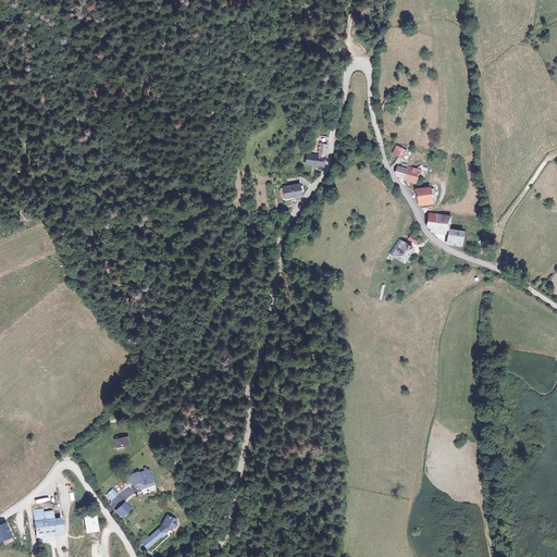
[(327,146),(319,144),(317,152),(319,152),(318,156),(307,153),(305,163),(321,166),(324,158),(327,146)]
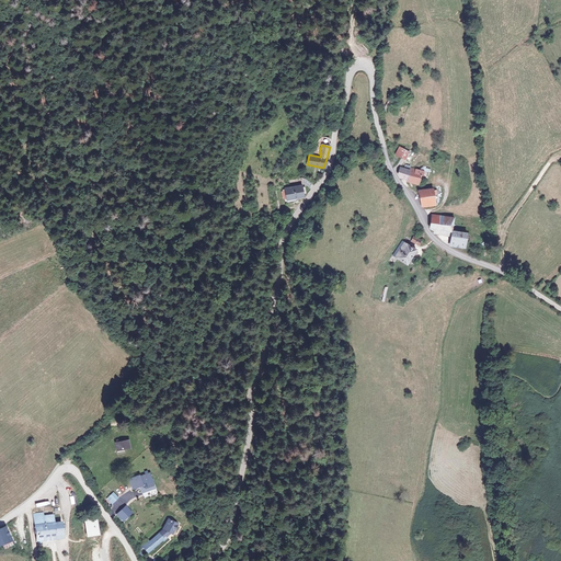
[(410,150),(400,146),(396,153),(405,159),(410,150)]
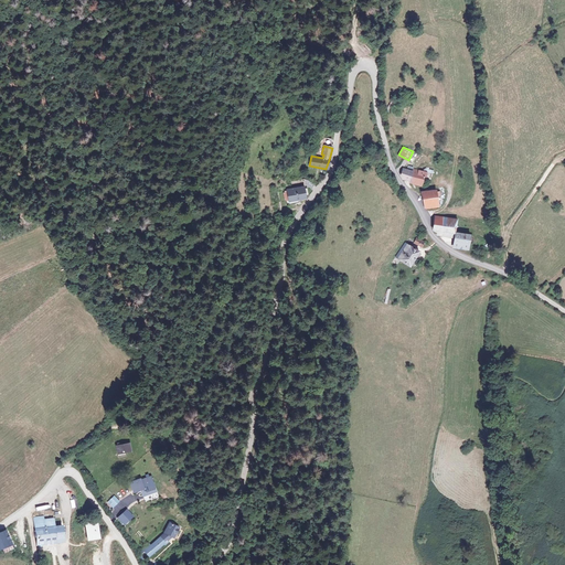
[(414,168),(409,166),(407,170),(404,168),(401,174),(405,179),(411,180),(409,182),(415,184),(422,187),(424,181),(423,181),(424,178),(425,178),(426,173),(419,171),(414,170),(414,168)]
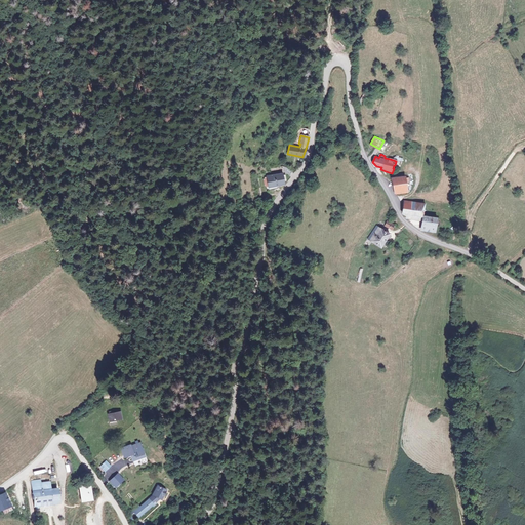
[(270,167),(272,174),(283,173),(284,173),(284,166),(270,167)]
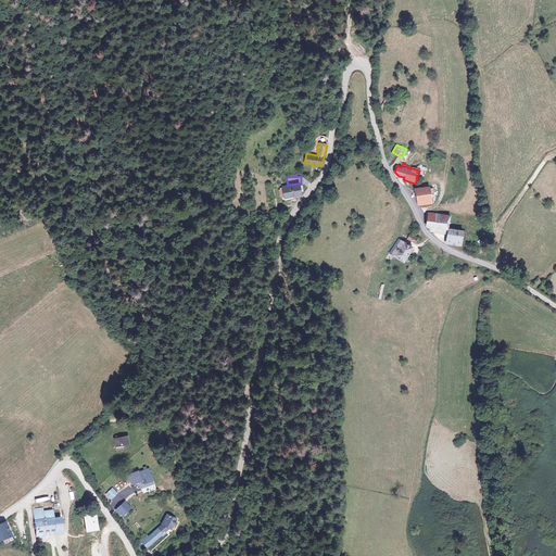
[(288,185),(282,186),(283,196),(301,194),(300,184),(288,185)]
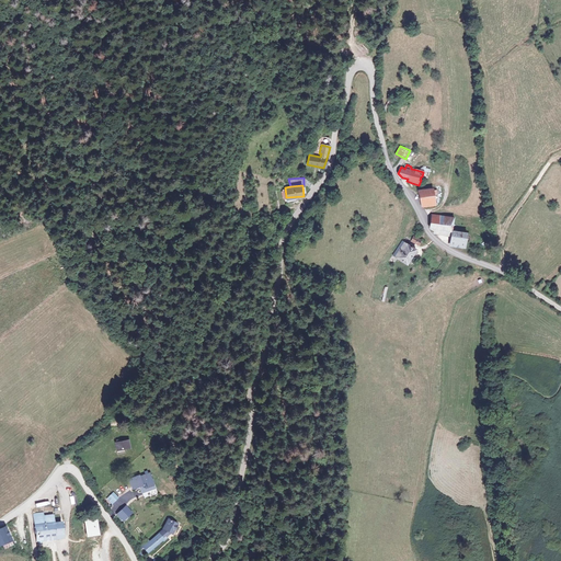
[(434,190),(419,190),(420,203),(435,203),(434,194),(437,194),(437,191),(435,191),(434,190)]
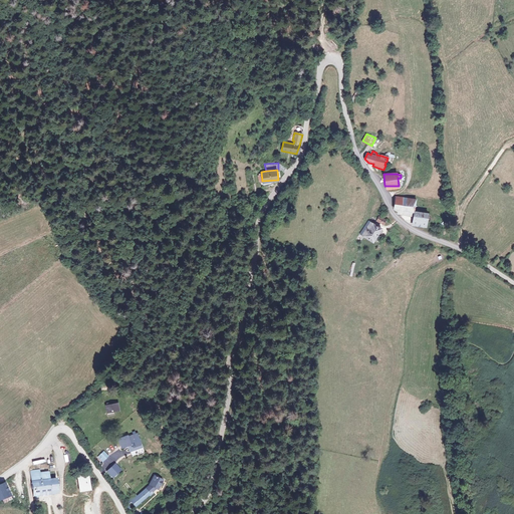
[(406,198),(396,196),(395,199),(396,199),(399,200),(399,207),(398,210),(414,212),(416,212),(417,201),(406,198)]
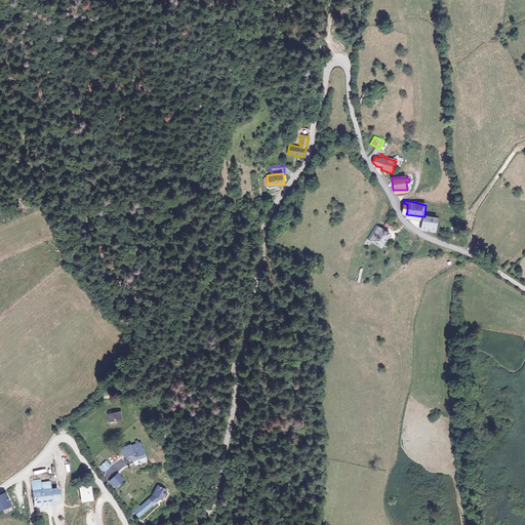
[(425,216),(422,216),(421,228),(435,230),(437,218),(425,216)]
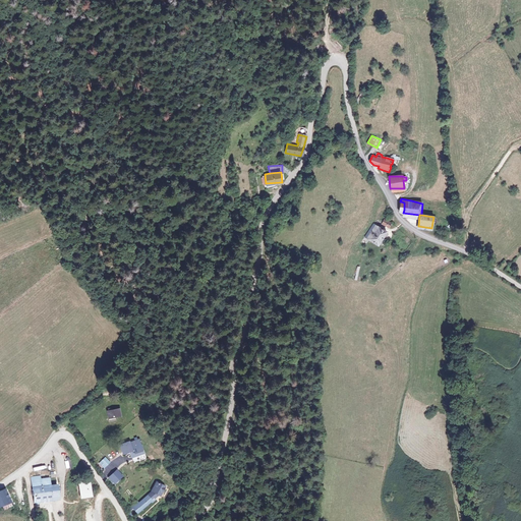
[(392,222),(385,218),(382,223),(390,227),(392,222)]
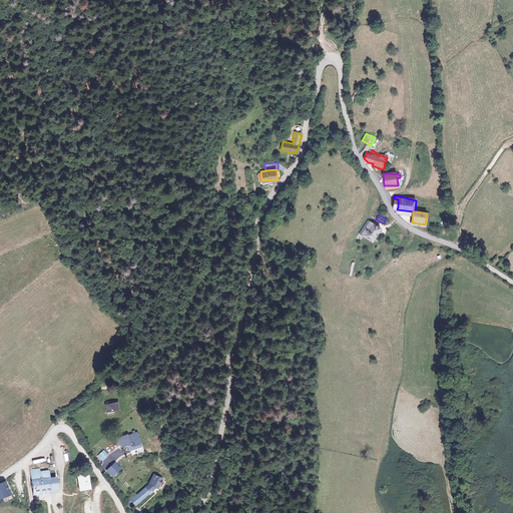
[(381,226),(369,219),(359,232),(362,234),(361,236),(363,237),(364,236),(372,241),(381,226)]
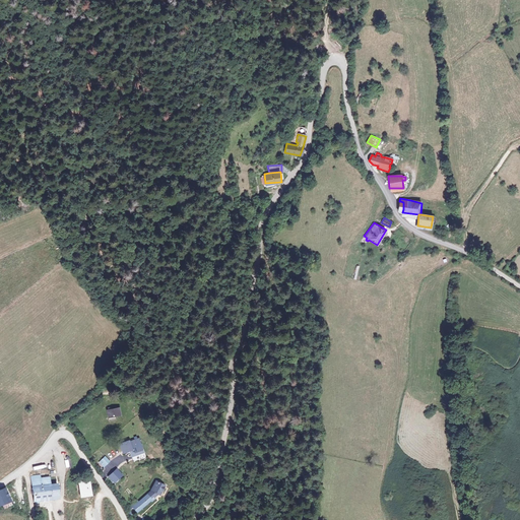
[(119,408),(109,411),(111,418),(121,414),(119,408)]
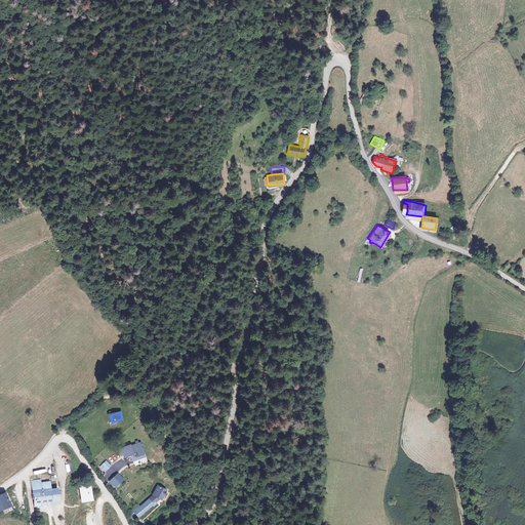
[(131,445),(122,449),(126,457),(132,455),(134,461),(144,457),(143,453),(145,452),(140,443),(131,447),(131,445)]
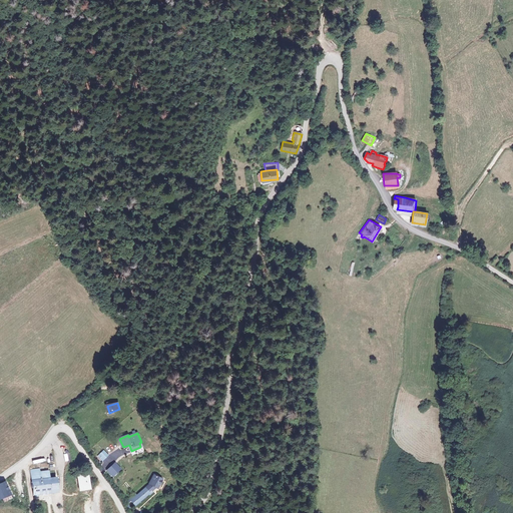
[(108,455),(103,450),(99,454),(101,456),(99,459),(102,462),(108,455)]
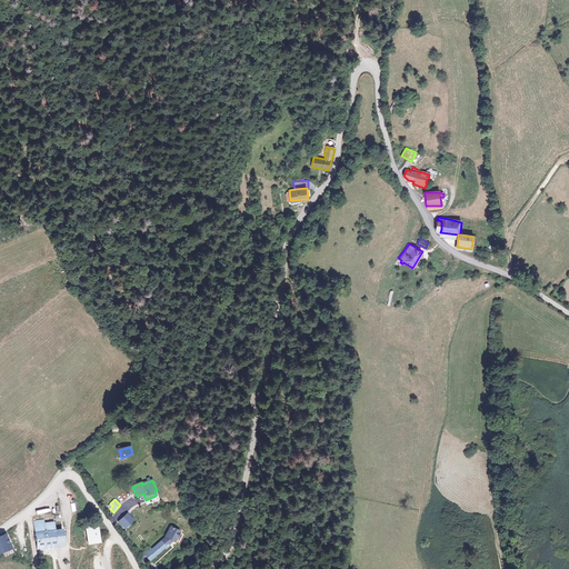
[(132,520),(126,513),(117,522),(123,529),(132,520)]
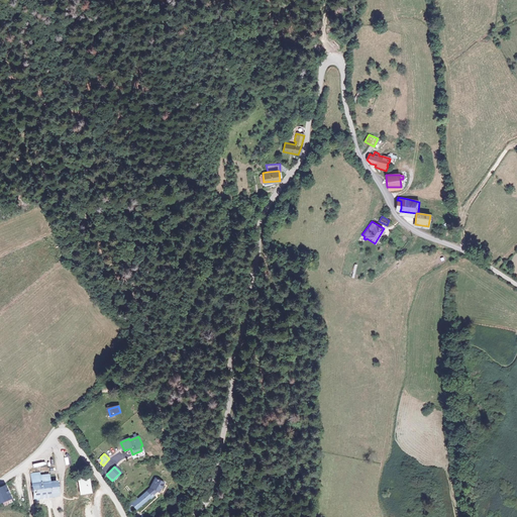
[(39,476),(29,477),(32,500),(58,497),(57,481),(47,482),(47,475),(39,476)]
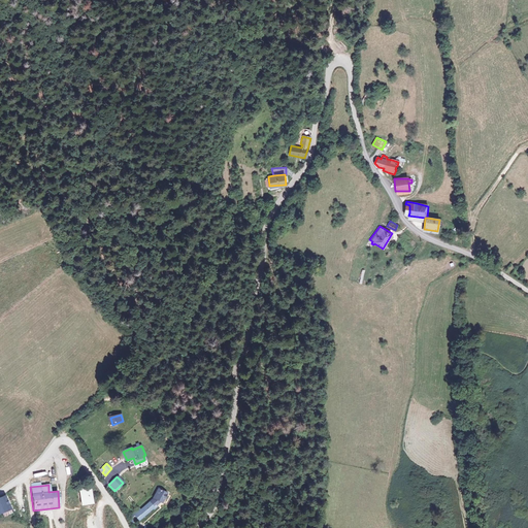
[(90,485),(77,487),(80,506),(93,503),(90,485)]
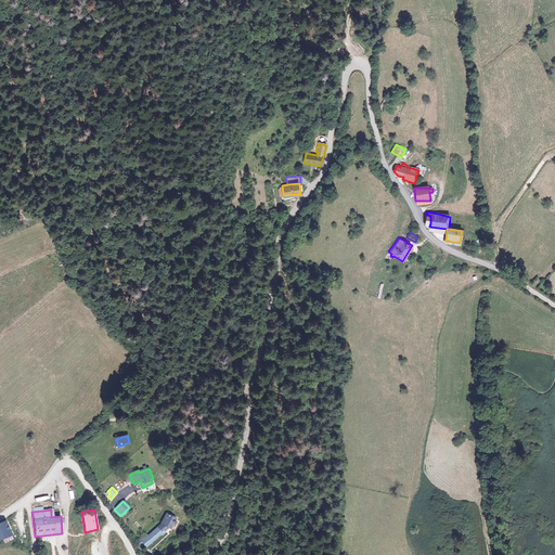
[(173,519),(166,515),(159,525),(167,529),(173,519)]
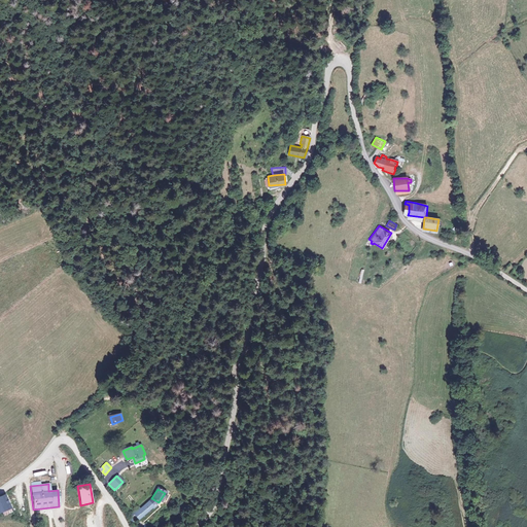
[(5,495),(0,497),(0,513),(0,514),(4,512),(11,508),(12,507),(5,495)]
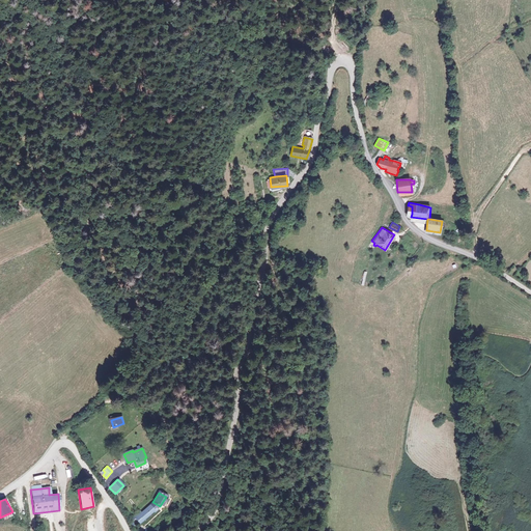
[(139,511),(133,518),(138,524),(159,507),(151,503),(140,513),(139,511)]
